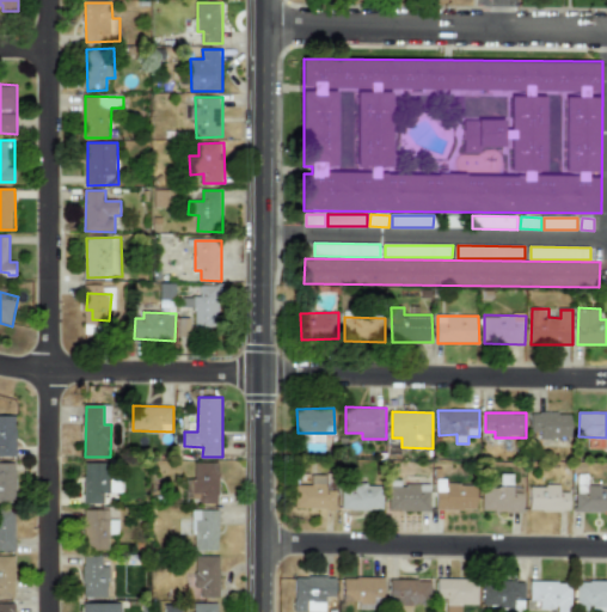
[(533,435),(572,435),(572,414),(533,414),(533,435)]
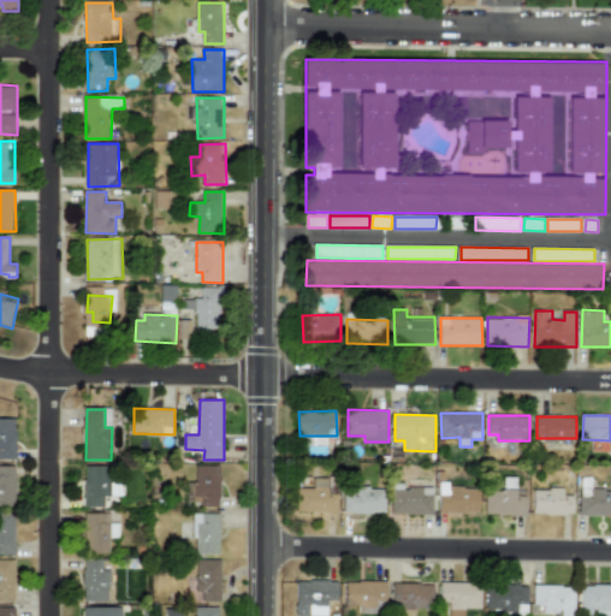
[(0,458),(18,460),(18,419),(0,418),(0,458)]
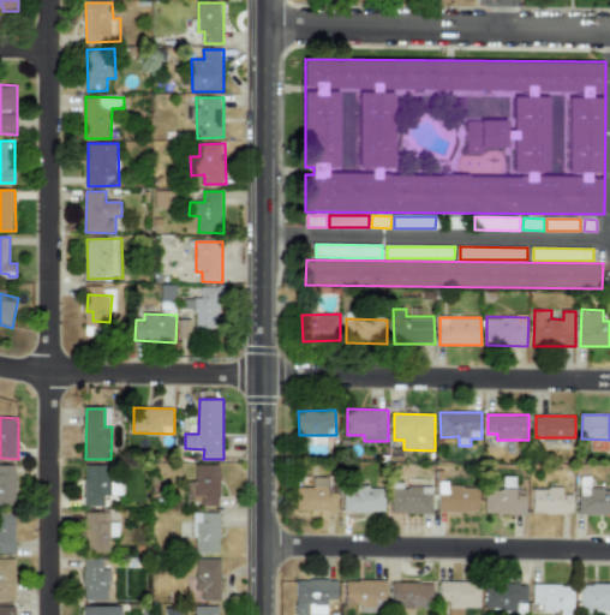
[(87,507),(106,507),(106,496),(113,496),(113,464),(87,464),(87,507)]
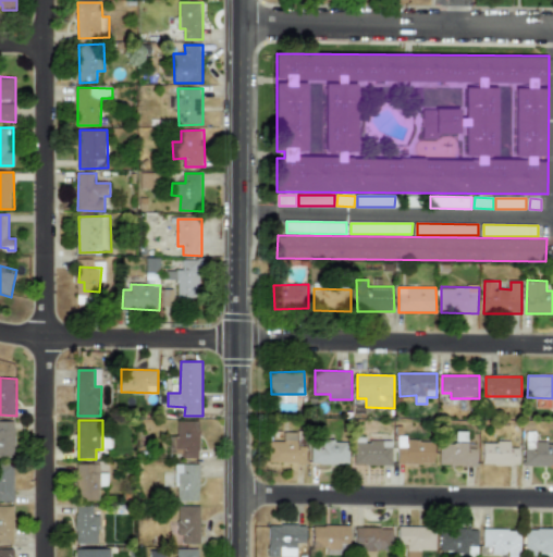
[(0,456),(17,456),(16,421),(0,421),(0,456)]
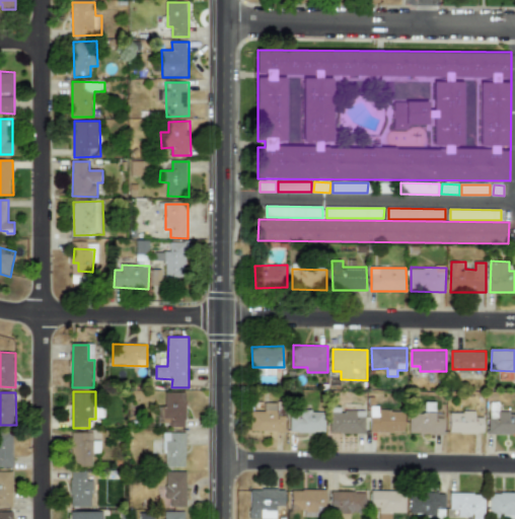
[(188,427),(187,392),(165,392),(166,419),(170,419),(170,428),(188,427)]
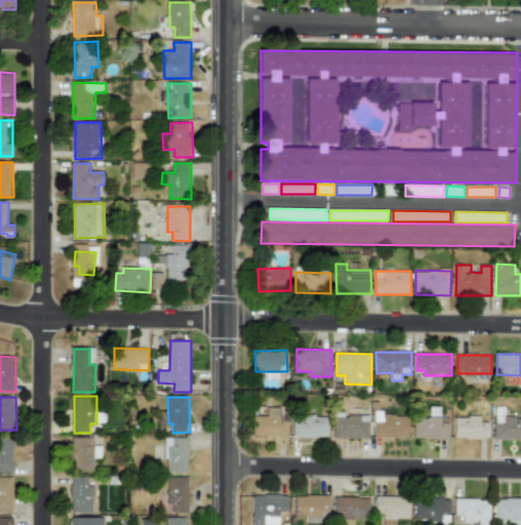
[(254,436),(290,437),(290,421),(281,420),(281,408),(269,407),(269,416),(254,416),(254,436)]
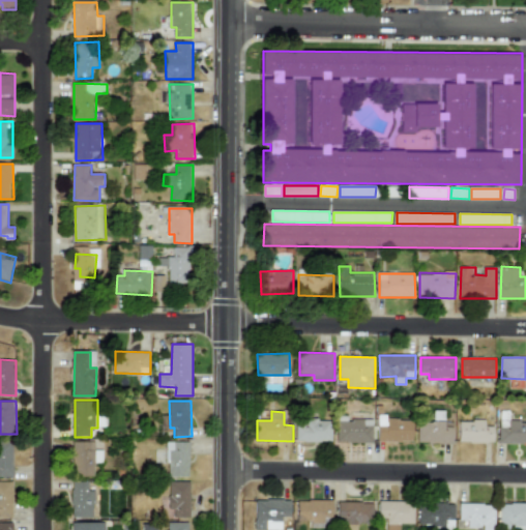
[(419,443),(454,444),(455,421),(445,421),(446,411),(435,411),(435,421),(419,421),(419,443)]
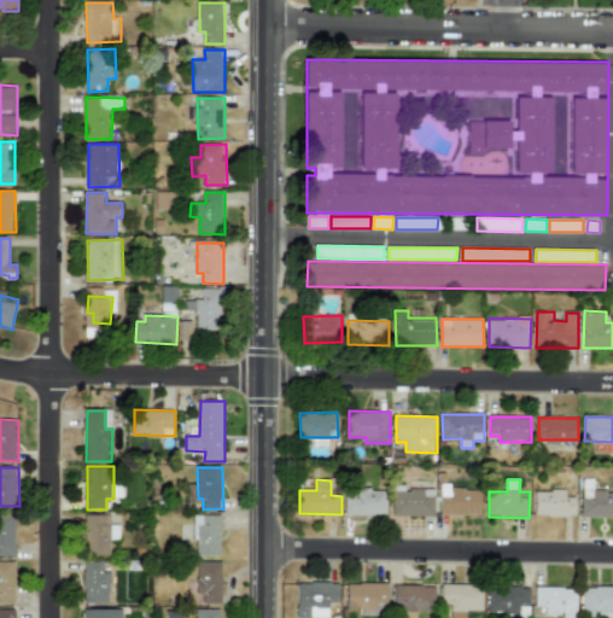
[(442,516),(483,516),(483,488),(442,488),(442,516)]
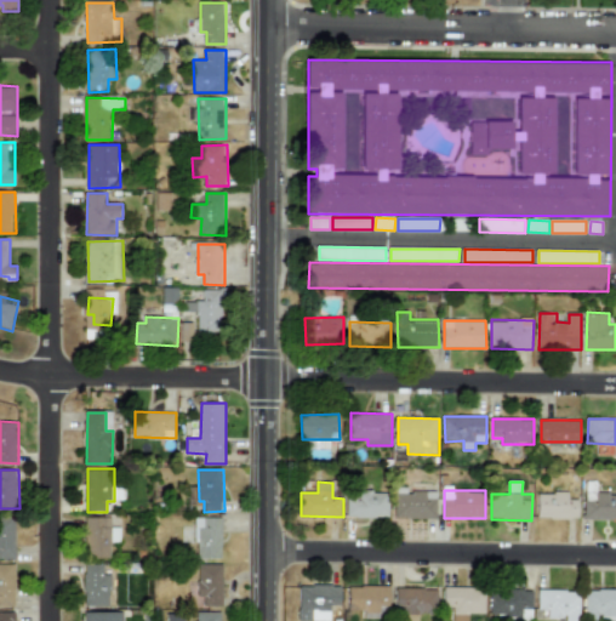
[(348,518),(391,517),(389,491),(358,493),(358,497),(348,497),(348,518)]
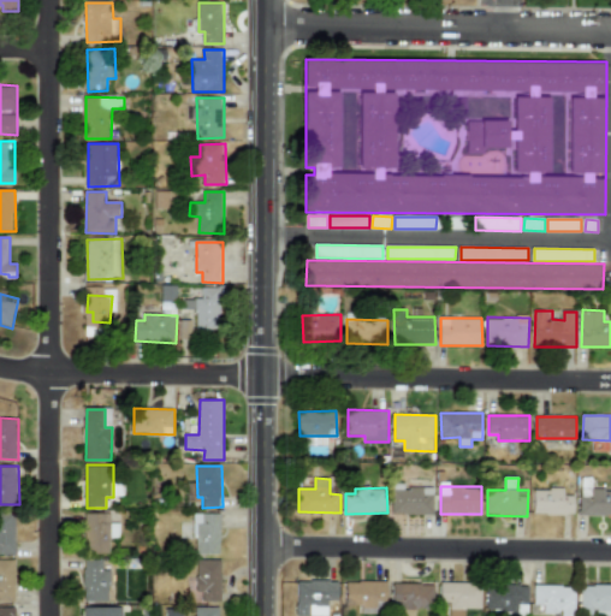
[(434,487),(393,489),(393,515),(435,514),(434,487)]
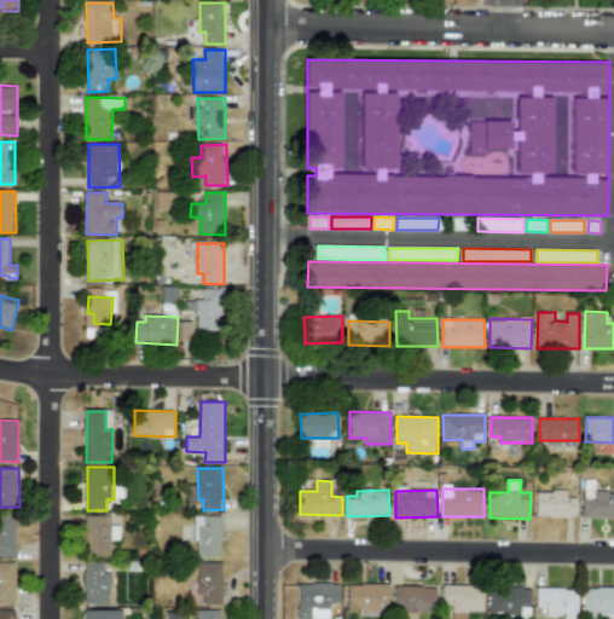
[(538,491),(537,518),(578,518),(578,498),(568,498),(568,492),(538,491)]
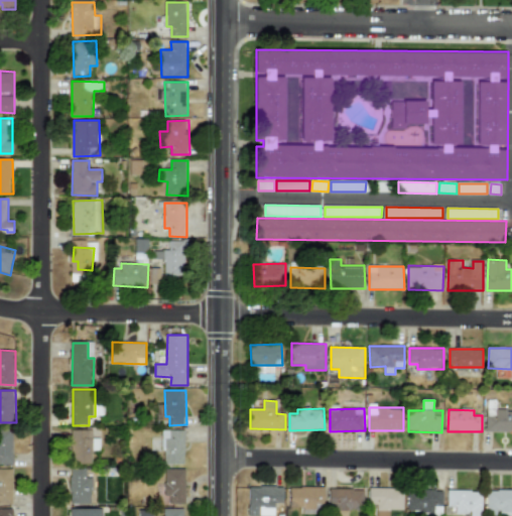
[(511,410),(496,410),(496,417),(487,417),(486,432),(511,432),(511,410)]
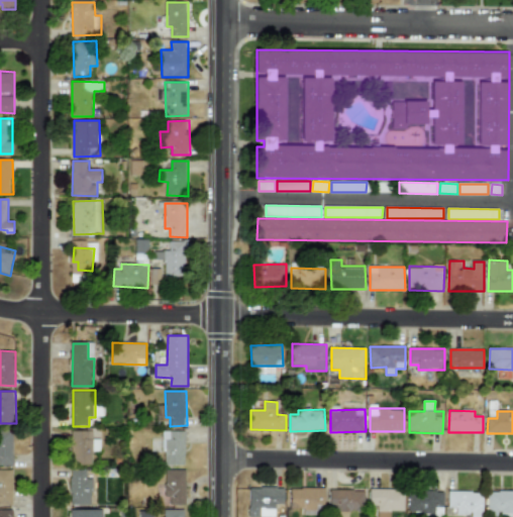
[(102,439),(95,439),(95,430),(73,430),(74,466),(94,464),(94,451),(103,451),(102,439)]
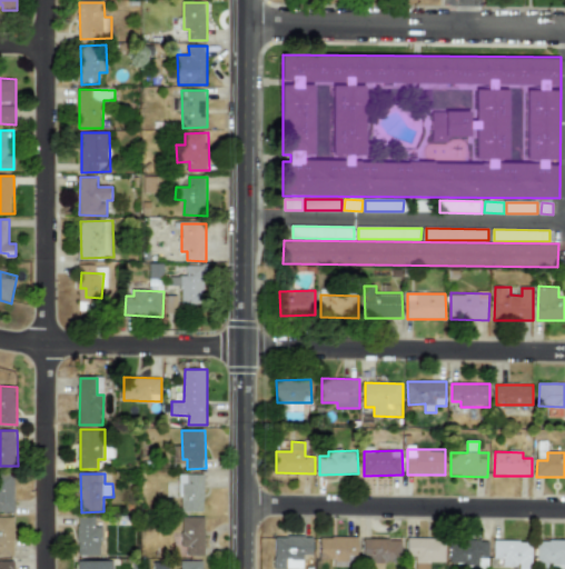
[(181,475),(180,511),(205,512),(206,475),(181,475)]
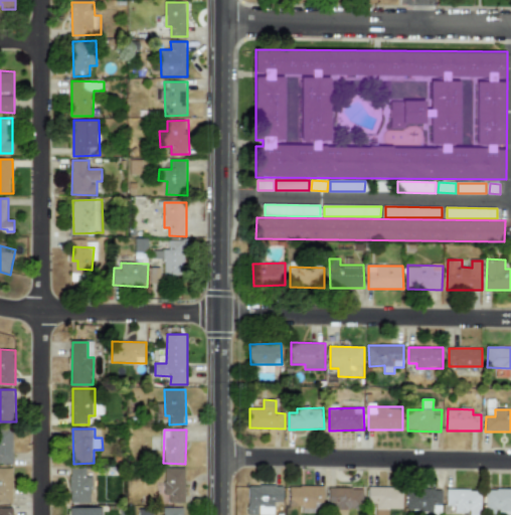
[(0,463),(13,464),(14,432),(0,431),(0,463)]
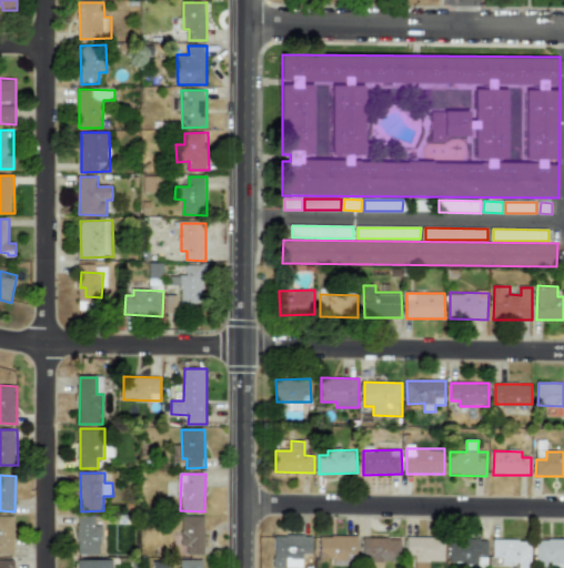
[(16,516),(0,516),(0,555),(16,555),(16,516)]
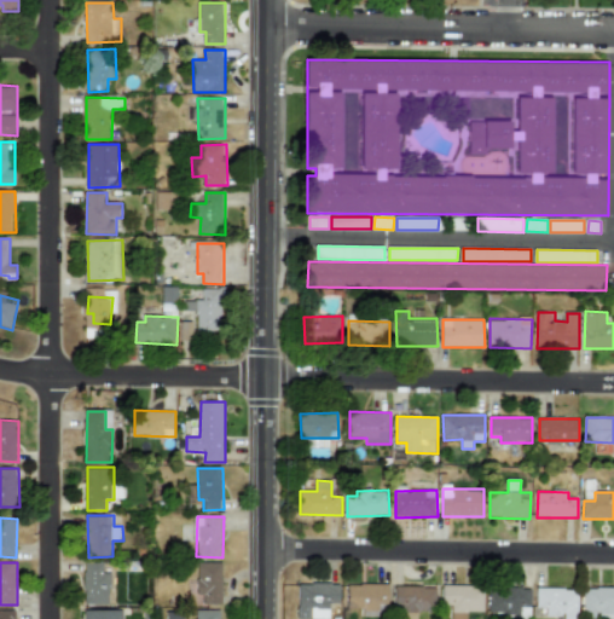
[(111,606),(113,563),(86,562),(86,605),(111,606)]
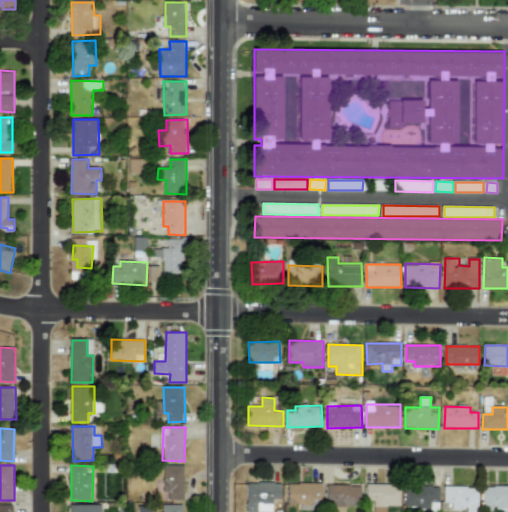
[(169,499),(185,500),(185,466),(165,465),(165,492),(169,492),(169,499)]
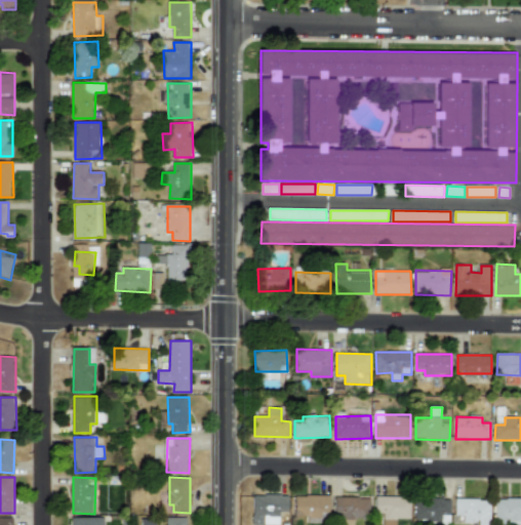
[(295,516),(330,517),(331,496),(296,494),(295,516)]
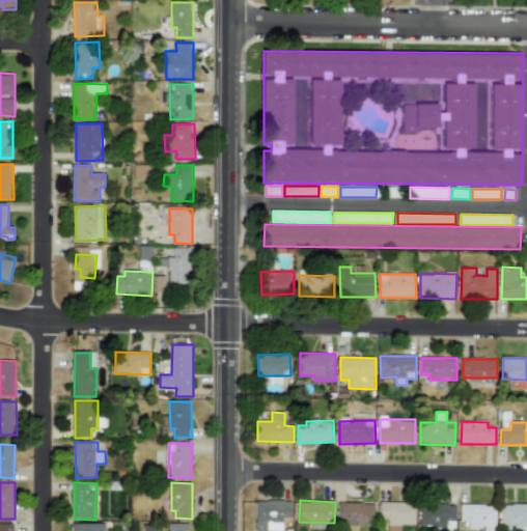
[(257,501),(257,530),(284,530),(284,519),(293,519),(293,501),(257,501)]
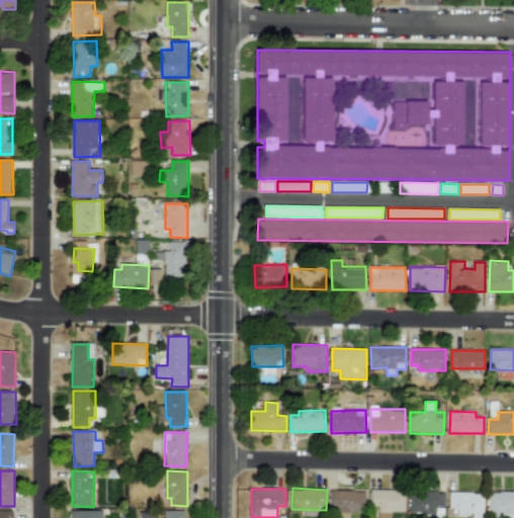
[(367,491),(332,490),(331,509),(366,510),(367,491)]
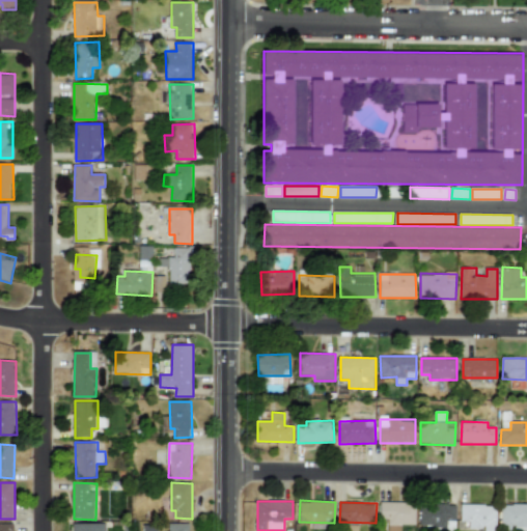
[(416,525),(417,502),(382,502),(381,519),(389,519),(388,530),(403,530),(403,525),(416,525)]
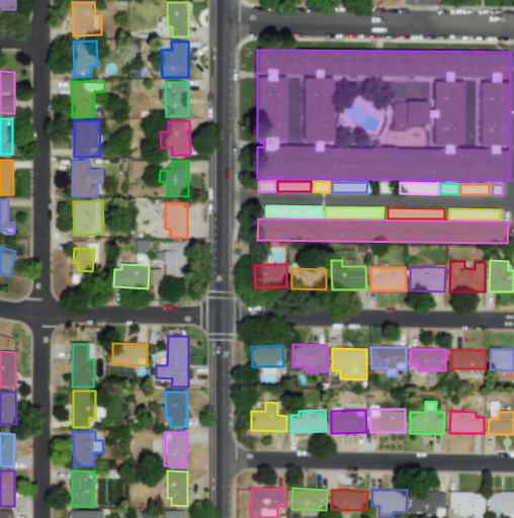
[(410,514),(445,515),(446,492),(411,492),(410,514)]
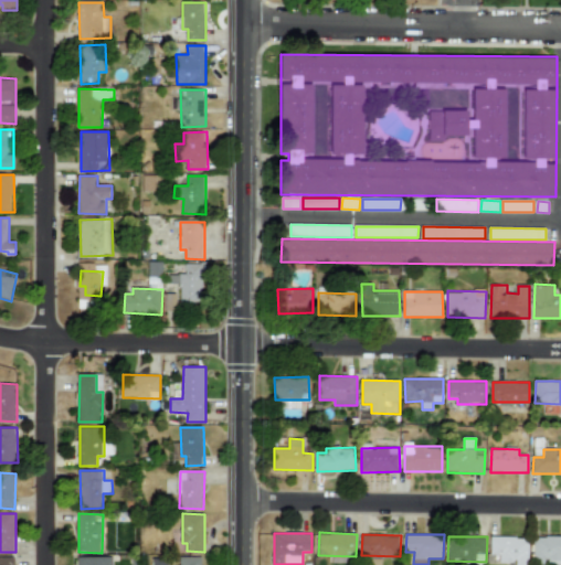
[(491,555),(500,555),(500,563),(517,563),(517,564),(529,564),(530,537),(491,536),(491,555)]
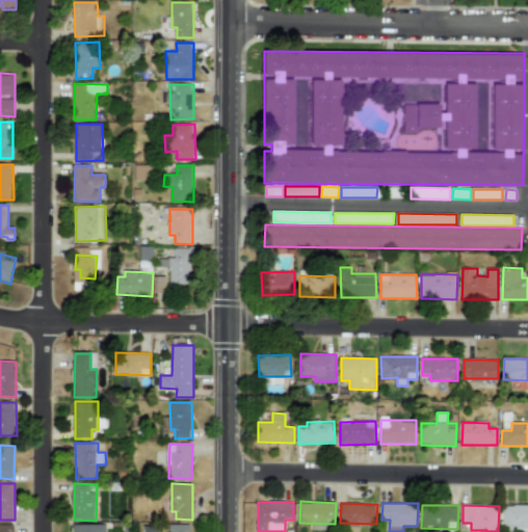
[(527,505),(503,505),(503,531),(515,531),(527,531),(527,505)]
